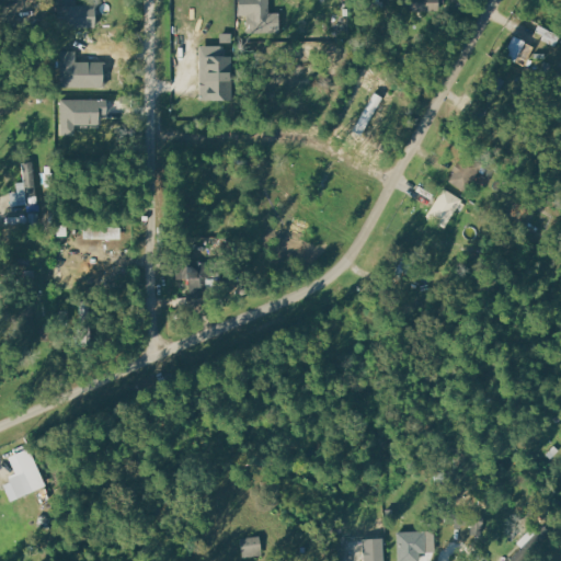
[(95,6),(77,7),(77,0),(55,0),(56,29),(95,27),(95,6)]
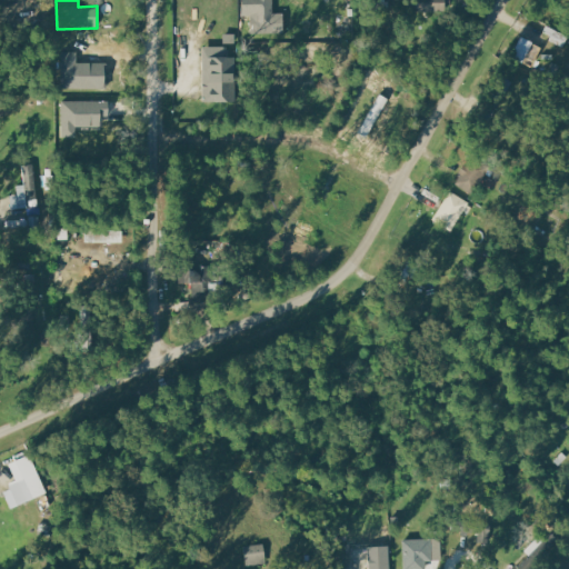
[(273,15),(273,0),(251,0),(252,37),(283,36),(283,13),(273,15)]
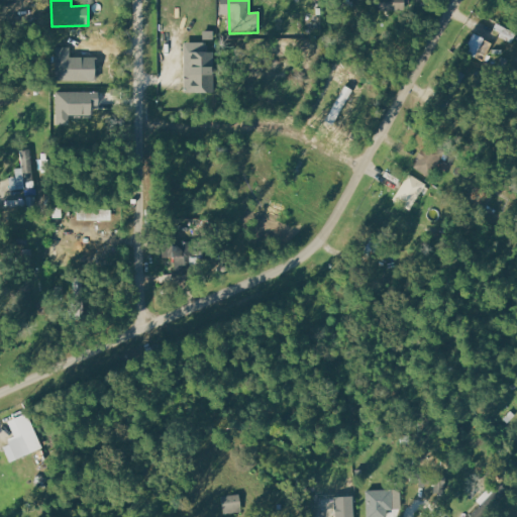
[(377,0),(378,11),(406,10),(405,0),(377,0)]
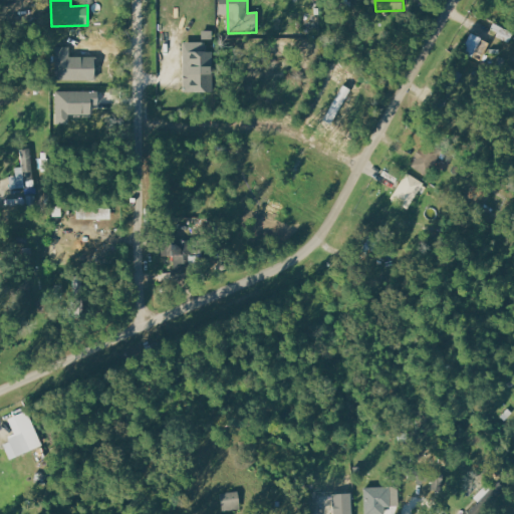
[(211,93),(210,42),(183,43),(185,93),(211,93)]
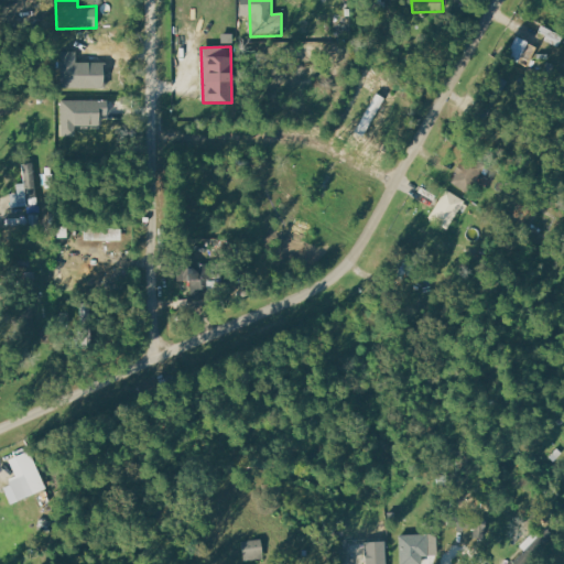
[(61,88),(105,89),(105,63),(76,63),(77,52),(62,52),(61,88)]
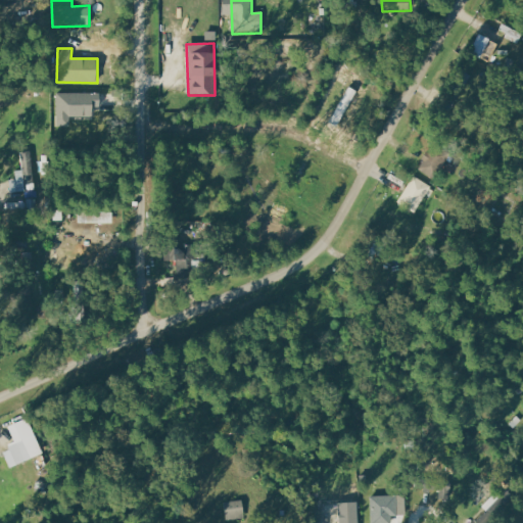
[(355,90),(346,87),(332,124),(341,128),(355,90)]
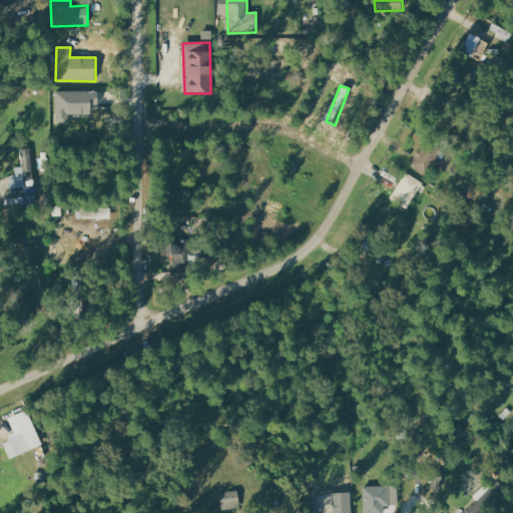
[(97,92),(56,91),(56,115),(97,116),(97,92)]
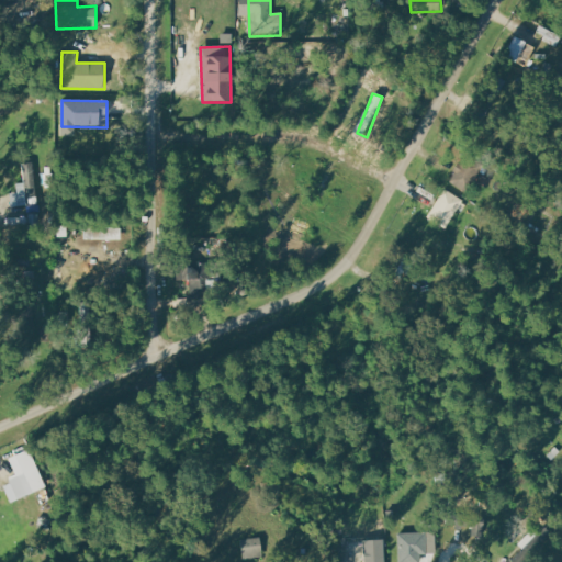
[(450,181),(470,194),(473,190),(478,193),(486,181),(479,176),(485,166),(468,155),(450,181)]
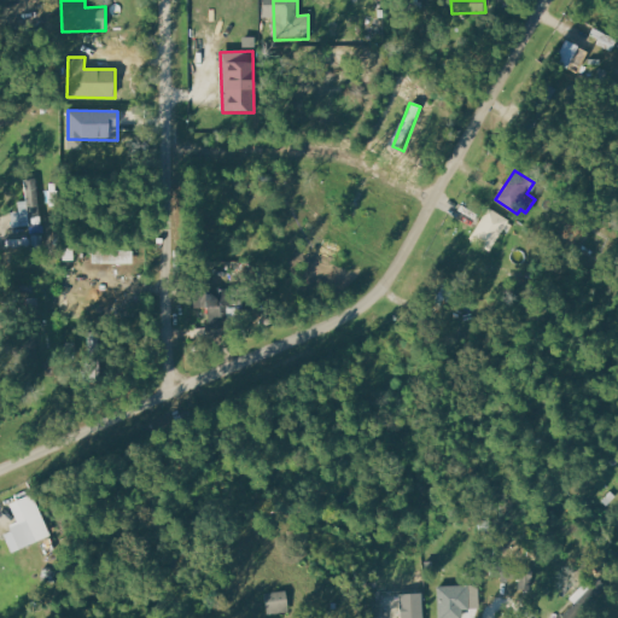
[(13,228),(42,225),(38,179),(24,180),(27,202),(18,202),(19,213),(12,214),(13,228)]
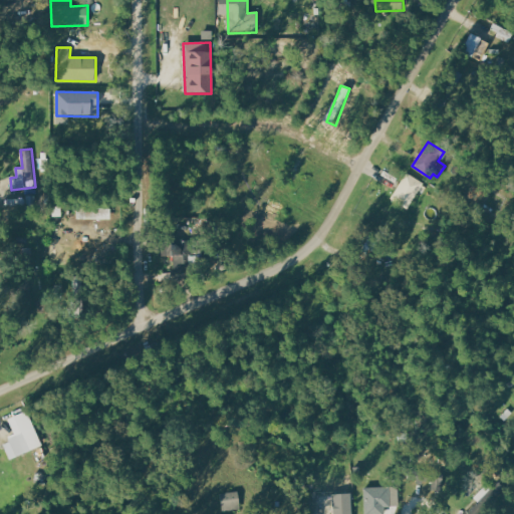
[(393,201),(412,210),(425,183),(406,174),(393,201)]
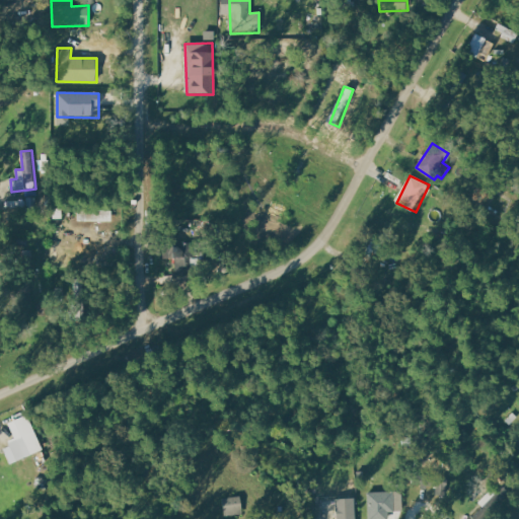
[(113,222),(113,211),(78,210),(78,222),(113,222)]
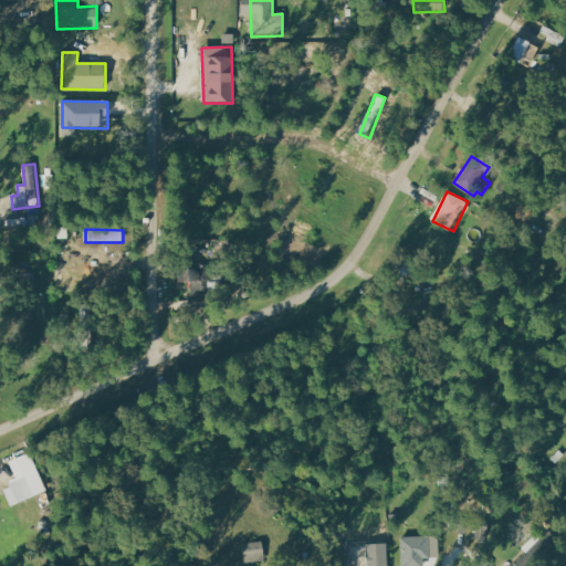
[(31,262),(19,262),(20,292),(37,291),(35,273),(31,273),(31,262)]
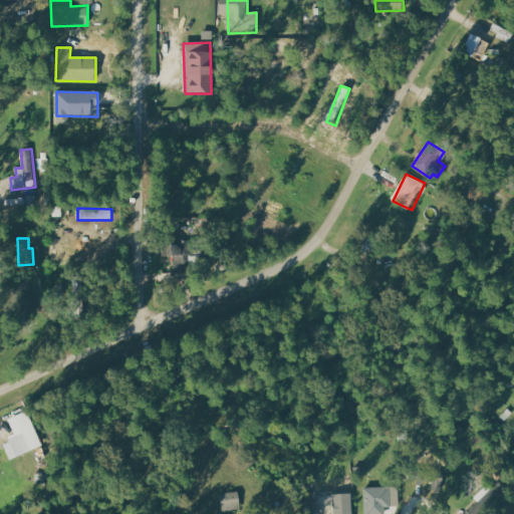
[(9,458),(41,449),(30,411),(8,417),(13,434),(4,437),(9,458)]
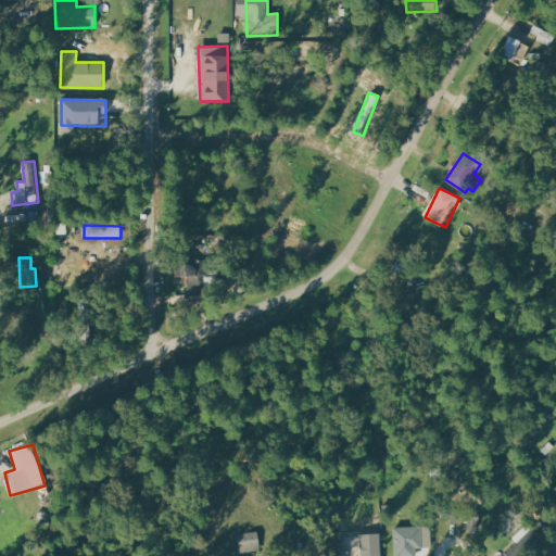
[(477,531),(480,514),(467,512),(465,529),(477,531)]
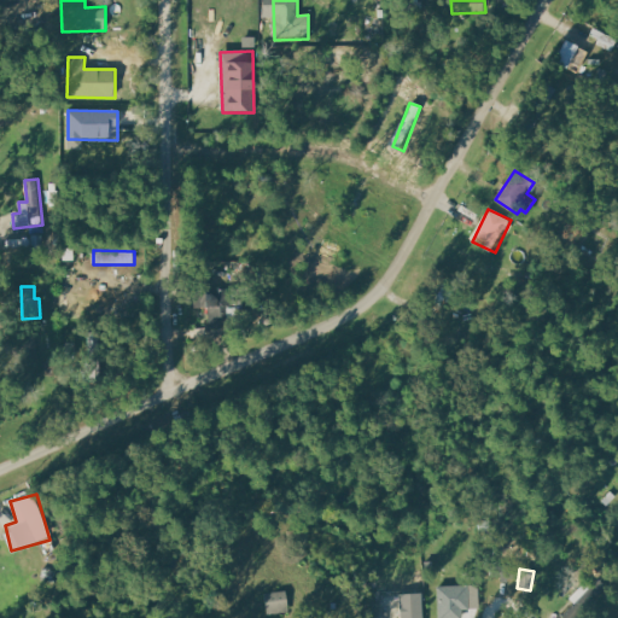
[(438,617),(468,617),(468,586),(438,587),(438,617)]
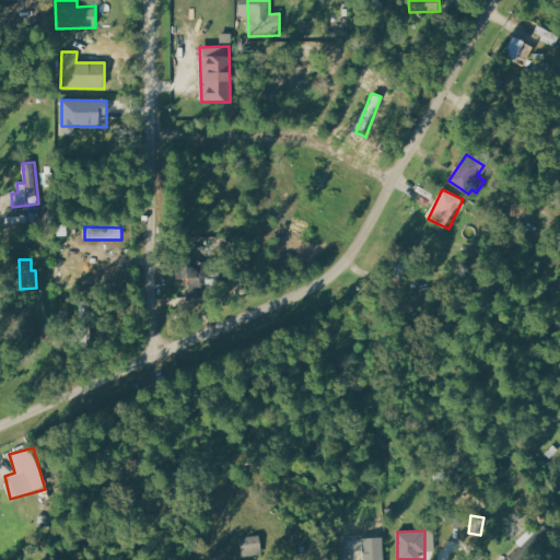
[(384,559),(383,537),(362,538),(362,559),(384,559)]
